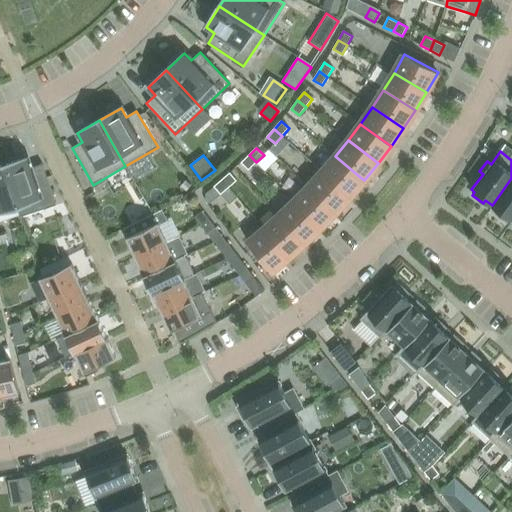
[(249,155),(241,163),(249,170),(256,162),(249,155)]
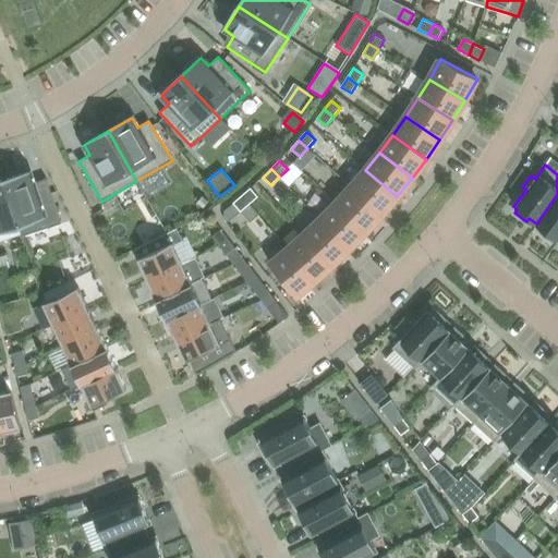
[(381,215),(397,196),(392,193),(365,170),(351,187),(381,215)]
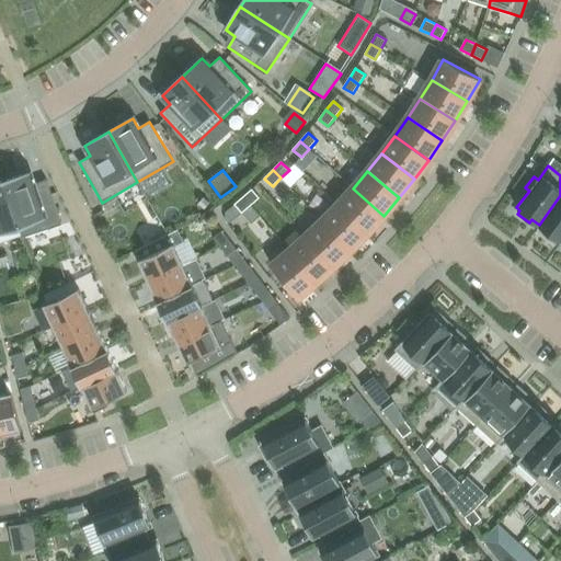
[(3,182),(8,194),(19,226),(23,238),(63,225),(47,180),(34,184),(31,173),(3,182)]
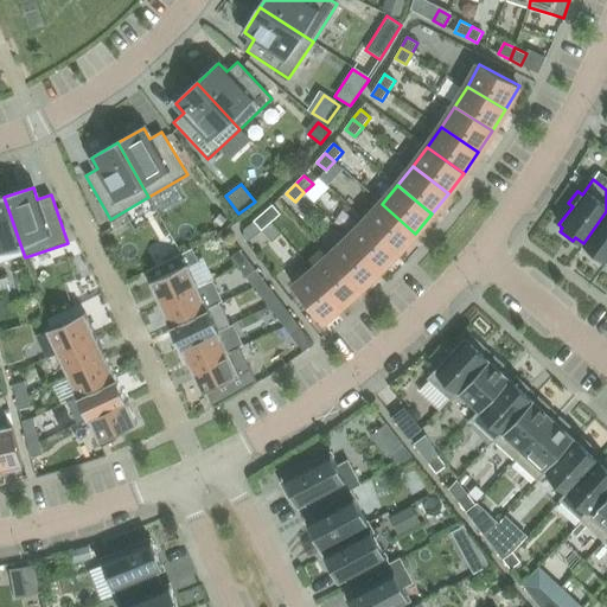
[(0,250),(20,244),(8,210),(4,197),(0,198),(0,250)]
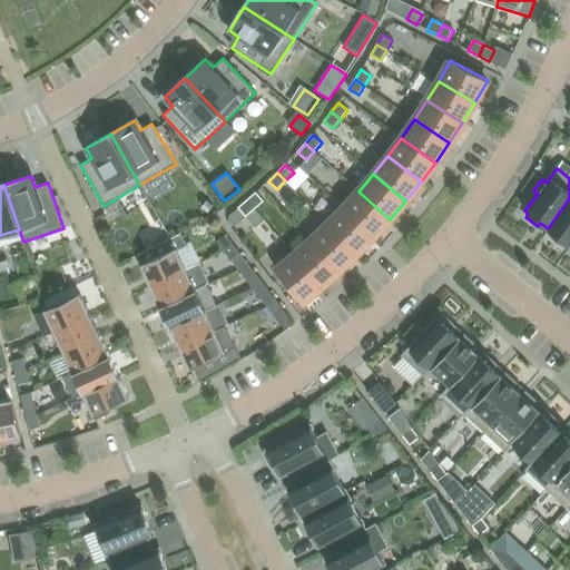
[(359,192),(343,208),(373,237),(390,219),(359,192)]
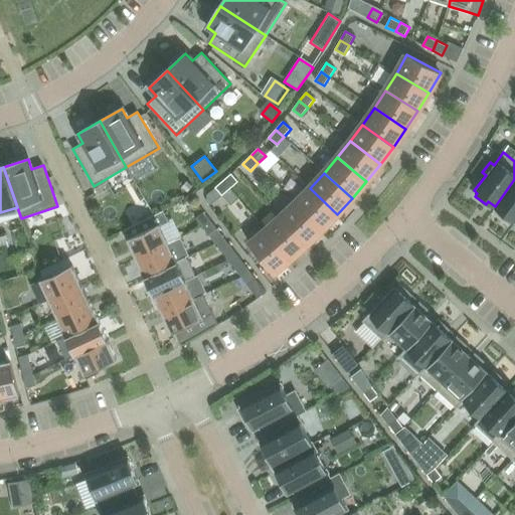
[(230,189),(238,182),(231,174),(223,181),(230,189)]
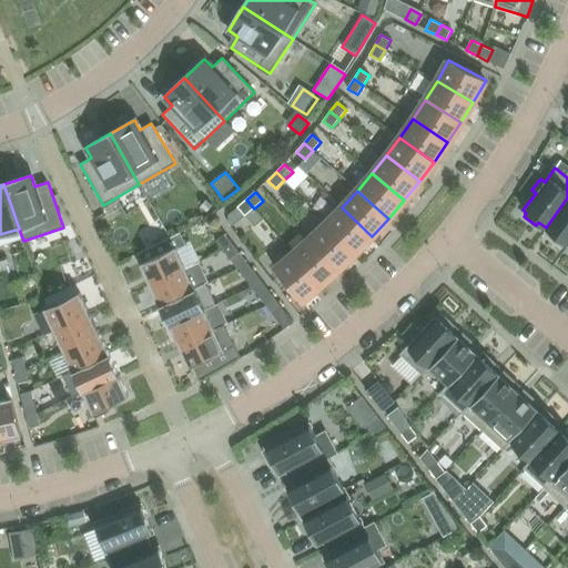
[(566,243),(567,244),(567,198),(546,227),(554,234),(551,237),(564,246),(566,243)]
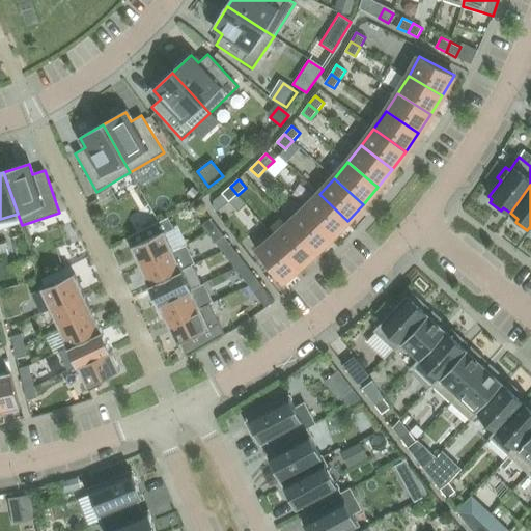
[(230,187),(222,194),(229,202),(230,200),(238,195),(230,187)]
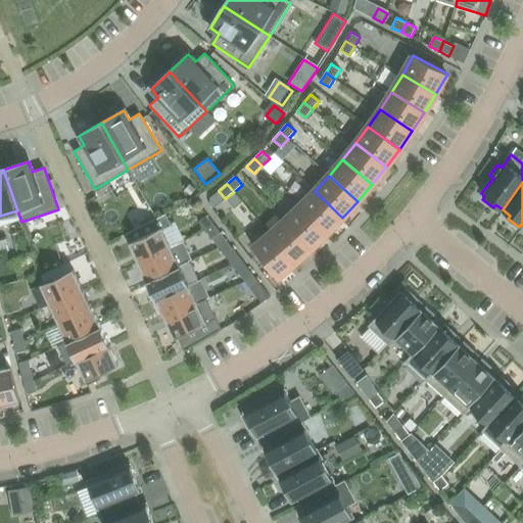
[(327,233),(342,218),(315,191),(300,205),(327,233)]
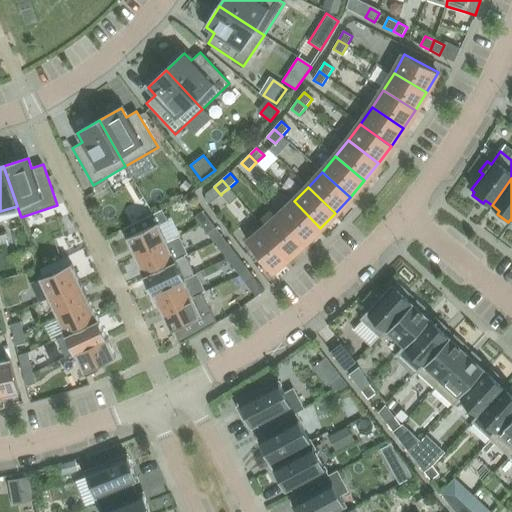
[(294,201),(279,215),(305,243),(320,228),(294,201)]
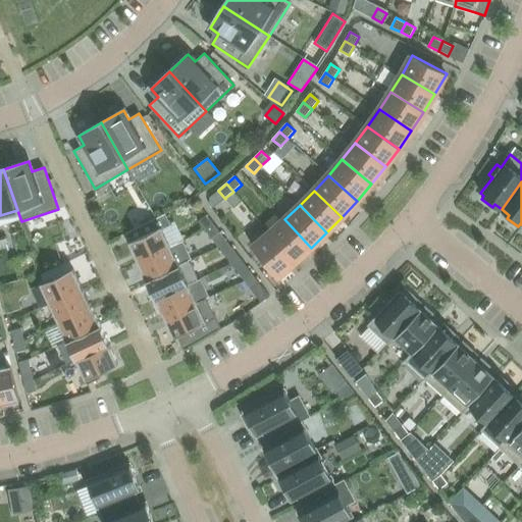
[(214,224),(207,215),(198,221),(205,230),(214,224)]
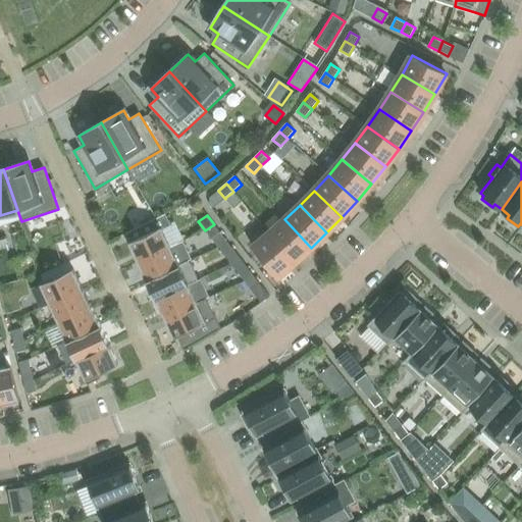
[(284,219),(269,233),(295,262),(311,248),(284,219)]
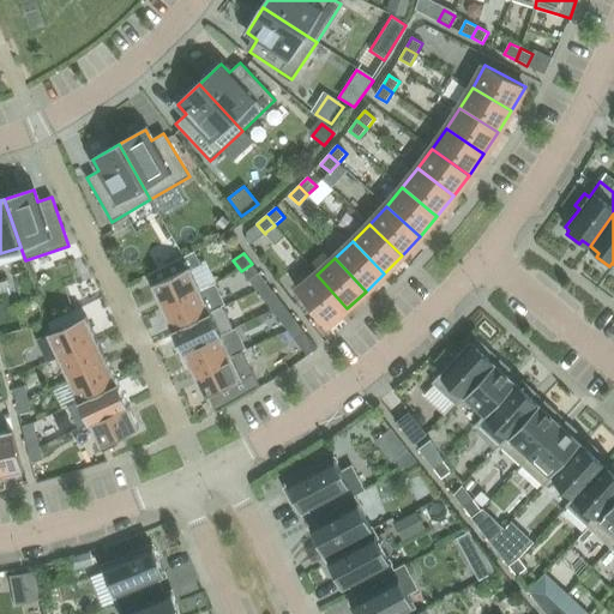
[(150,284),(162,307),(200,288),(190,265),(150,284)]
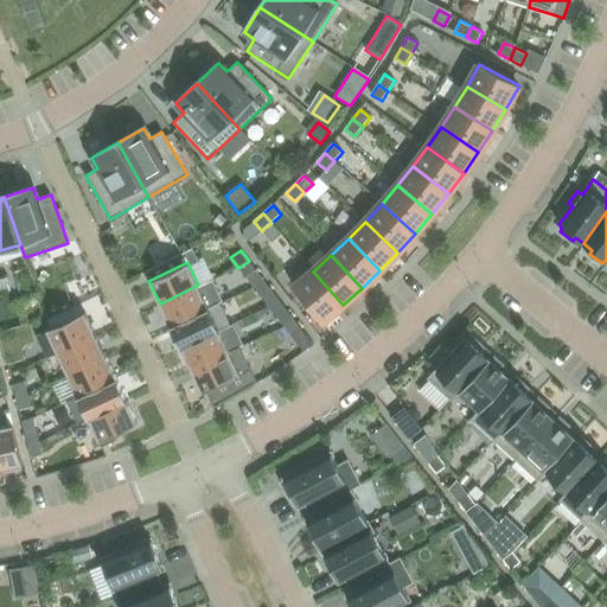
[(246,278),(254,287),(263,280),(256,269),(246,278)]
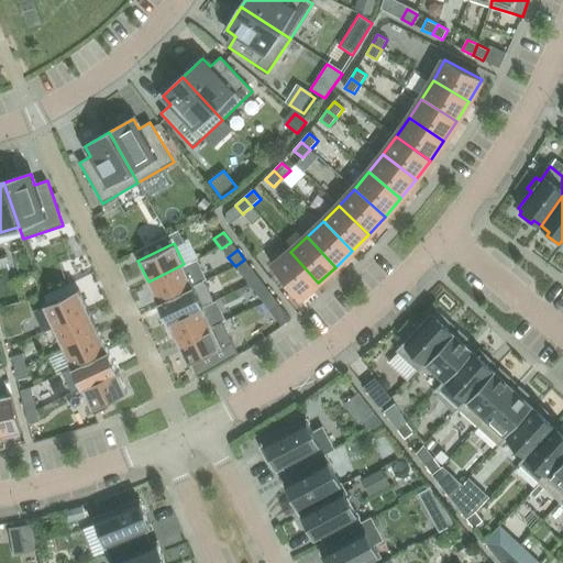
[(298,299),(318,283),(290,252),(273,266),(298,299)]
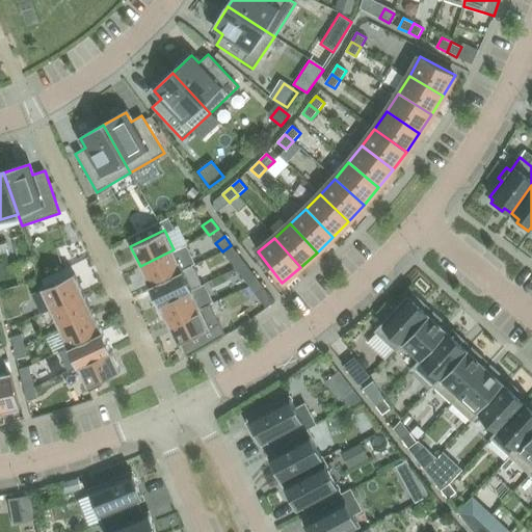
[(222,251),(230,261),(238,255),(231,245),(222,251)]
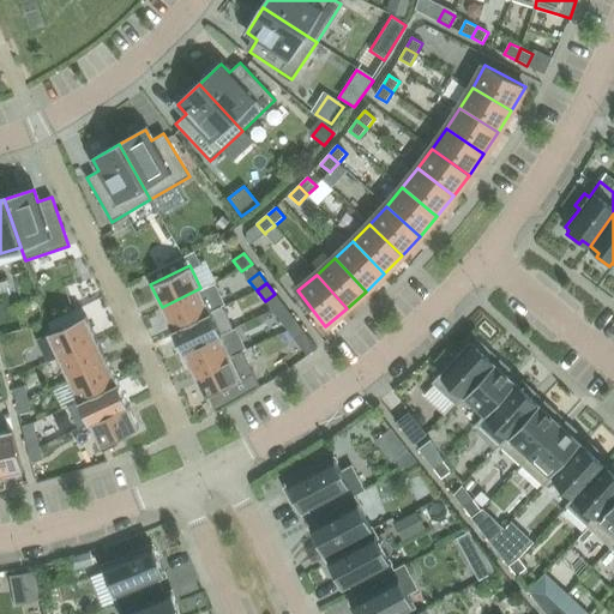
[(211,312),(200,288),(162,307),(173,330),(211,312)]
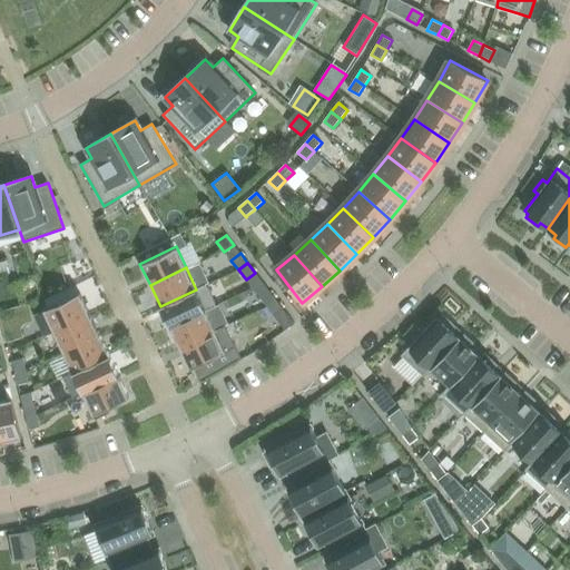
[(206,284),(196,290),(160,306),(170,328),(206,312),(216,306),(206,284)]
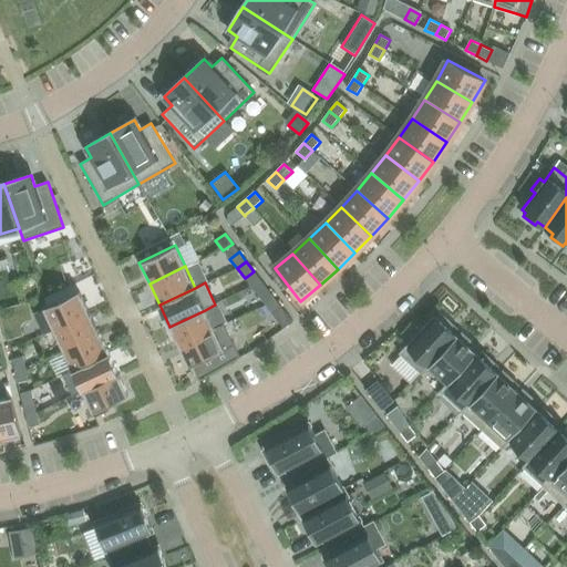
[(258,296),(266,306),(275,299),(267,289),(258,296)]
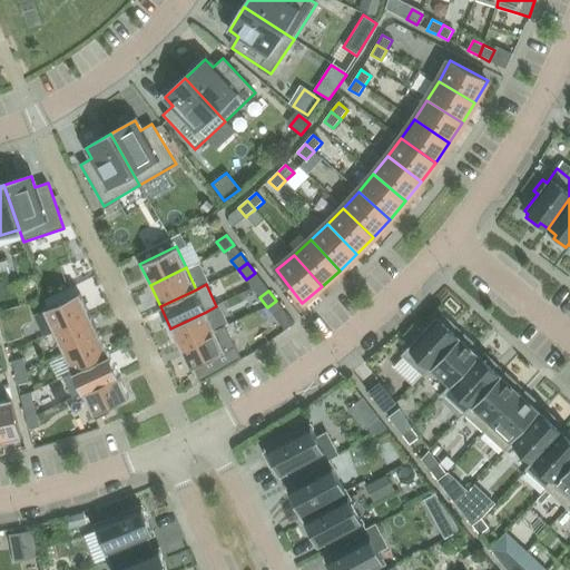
[(45,311),(33,315),(43,336),(55,331),(90,314),(80,293),(79,294),(48,308),(45,311)]
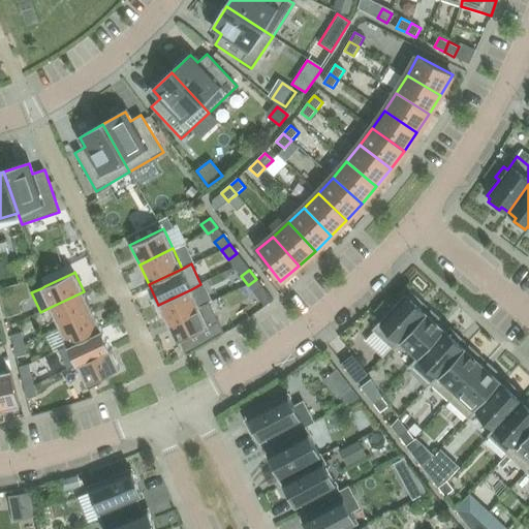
[(248,285),(254,293),(262,287),(256,279),(248,285)]
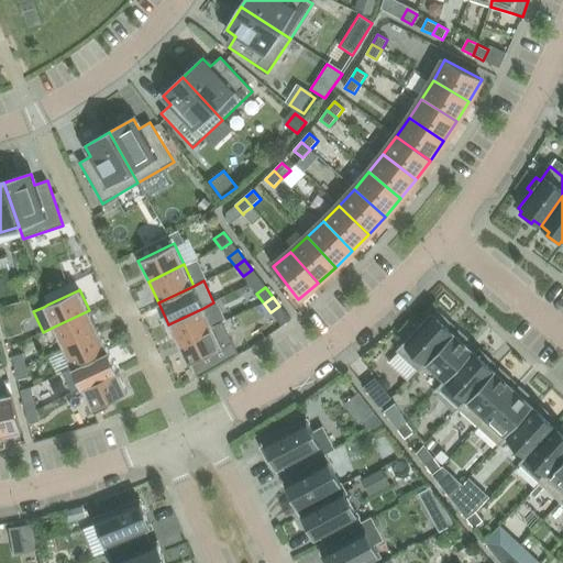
[(11,308),(0,310),(3,322),(14,319),(11,308)]
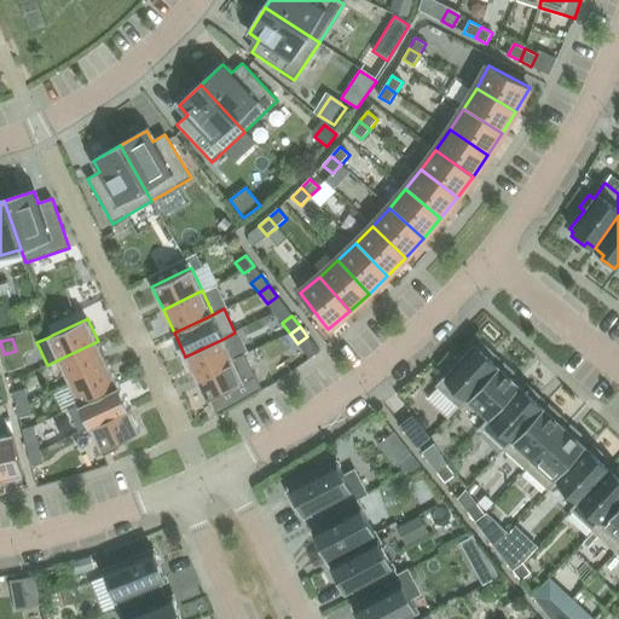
[(233,358),(224,339),(185,357),(195,377),(233,358)]
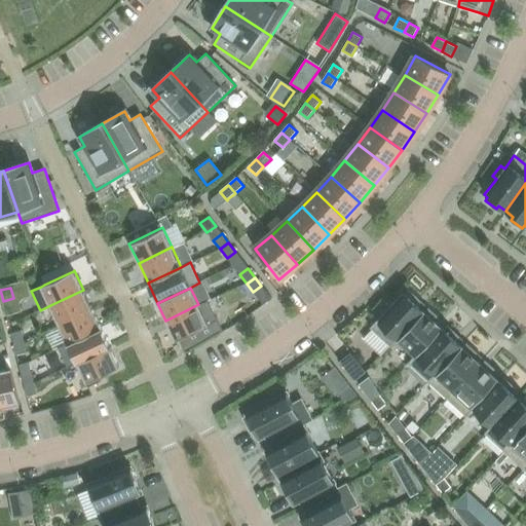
[(50,305),(59,324),(91,308),(83,290),(50,305)]
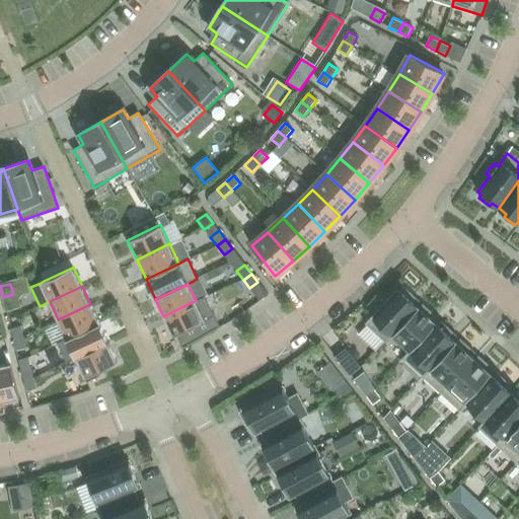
[(417,306),(411,300),(414,297),(403,288),(400,291),(397,289),(384,303),(380,299),(372,309),(375,312),(365,324),(384,342),(417,306)]
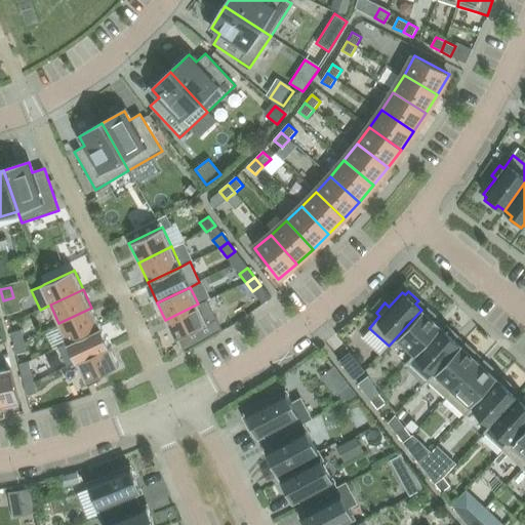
[(198,304),(165,320),(174,340),(178,338),(185,352),(223,330),(217,320),(207,299),(198,304)]
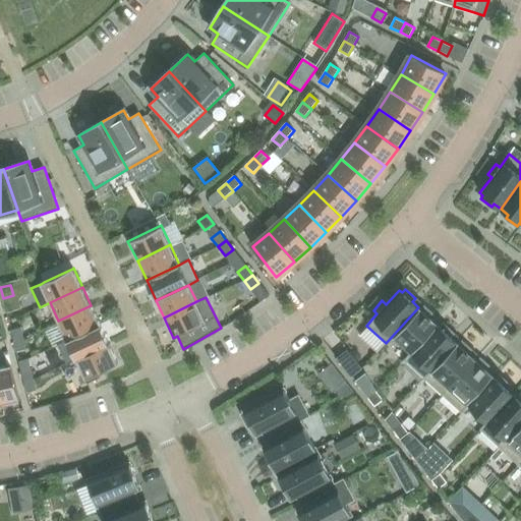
[(58,321),(67,340),(100,324),(91,305),(58,321)]
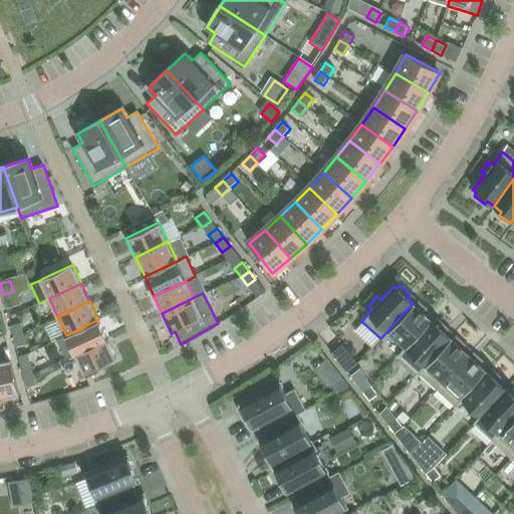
[(413,303),(388,331),(389,332),(406,347),(407,348),(432,320),(431,319),(426,315),(429,311),(418,302),(416,305),(413,303)]
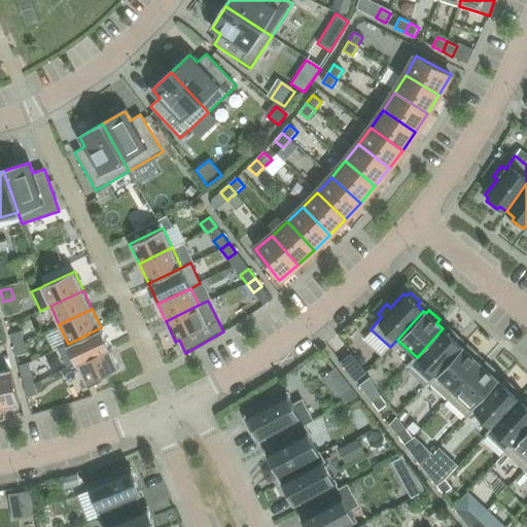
[(69,369),(77,364),(111,349),(101,327),(68,344),(59,348),(69,369)]
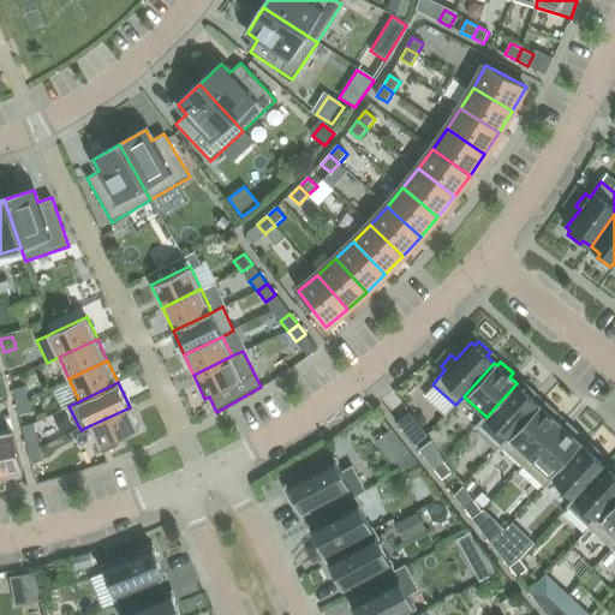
[(485,416),(477,424),(478,425),(500,446),(539,405),(537,404),(531,398),(535,393),(523,382),(519,386),(517,383),(487,417),(485,416)]
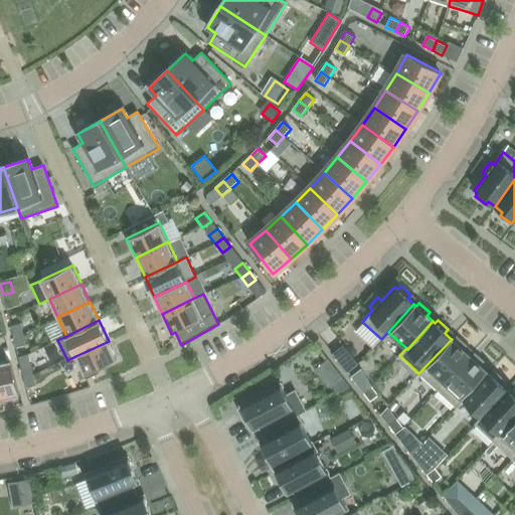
[(11,326),(13,337),(23,335),(21,324),(11,326)]
